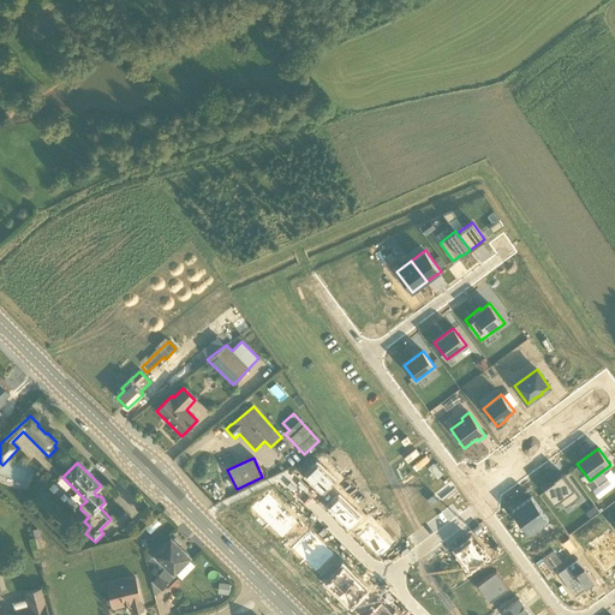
[(317,464),(305,476),(322,493),(334,481),(317,464)]
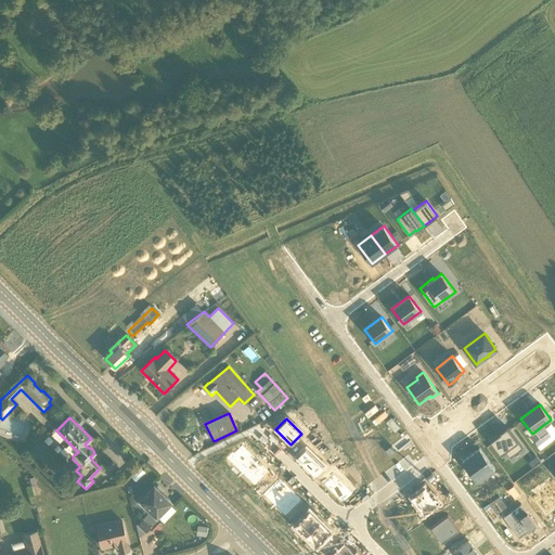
[(507,428),(490,441),(500,455),(504,452),(510,459),(523,449),(507,428)]
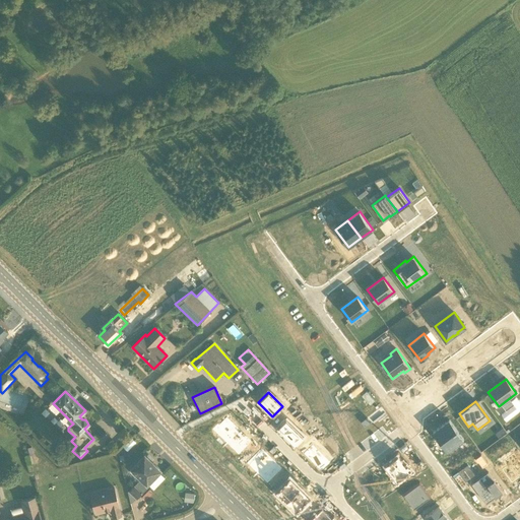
[(239,430),(226,418),(218,426),(217,425),(212,430),(225,443),(239,430)]
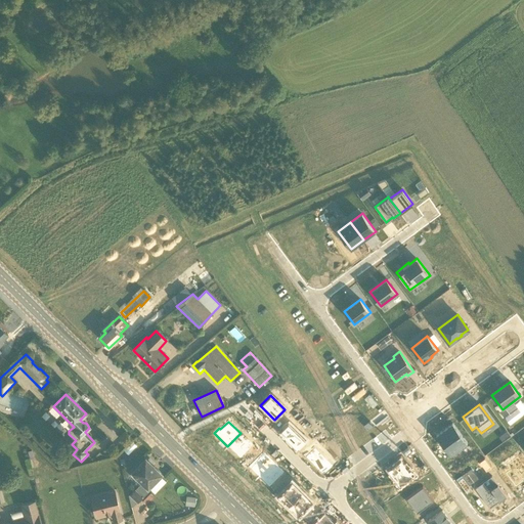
[(289,424),(279,432),(297,449),(305,441),(289,424)]
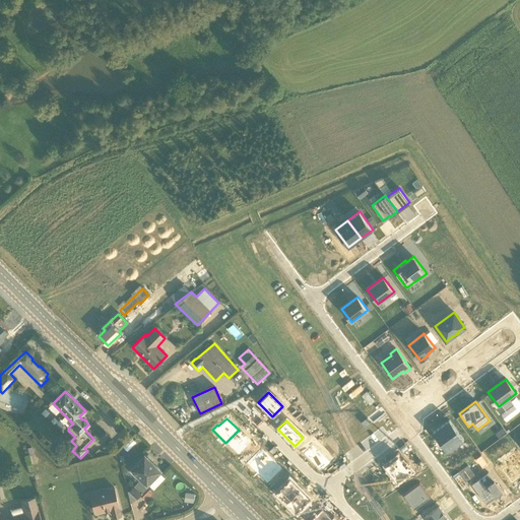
[(449,420),(433,433),(447,452),(463,440),(449,420)]
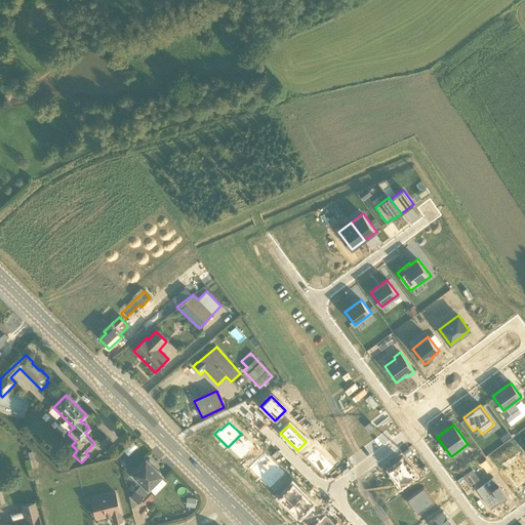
[(228,447),(240,459),(253,446),(241,434),(228,447)]
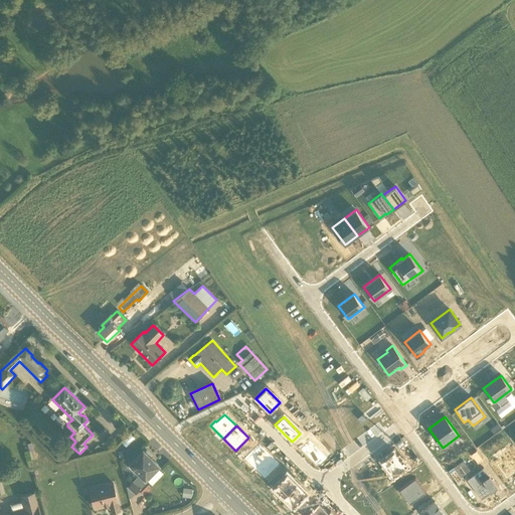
[(309,442),(301,451),(318,467),(326,459),(309,442)]
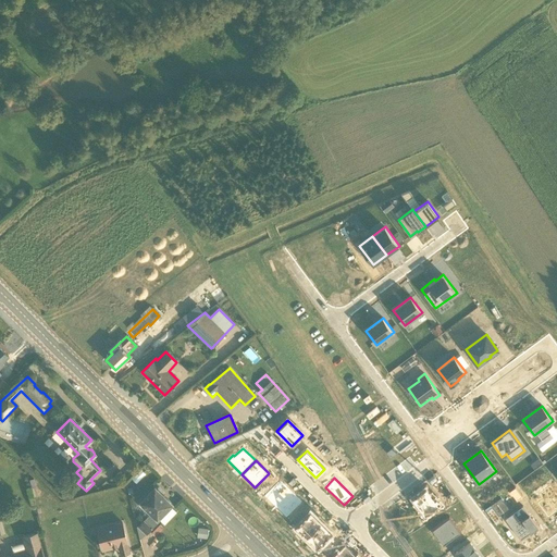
[(291,492),(280,481),(264,497),(275,508),(291,492)]
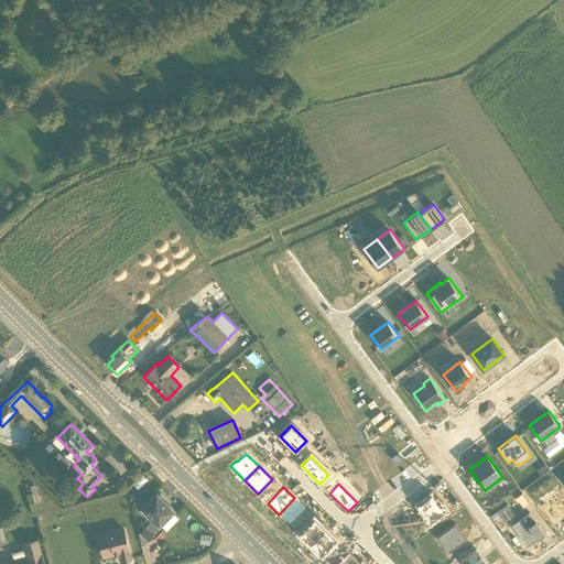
[(165,499),(161,494),(160,494),(159,495),(156,494),(141,510),(152,521),(138,534),(141,545),(143,545),(148,541),(161,528),(166,531),(179,519),(172,513),(174,510),(164,501),(165,499)]
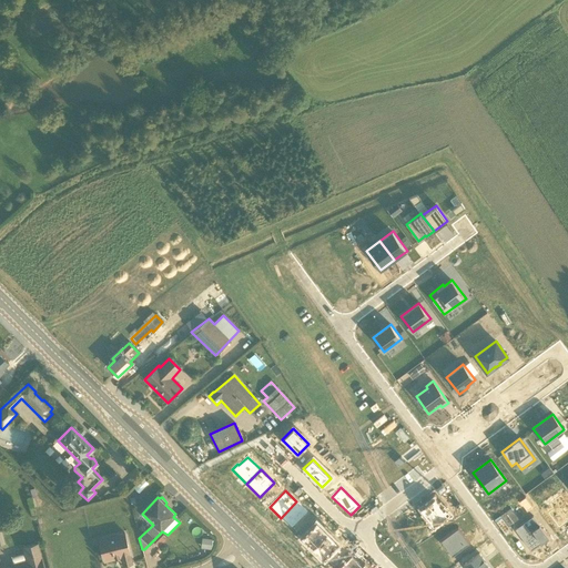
[(426,518),(433,527),(449,515),(444,506),(442,507),(435,498),(417,510),(424,519),(426,518)]
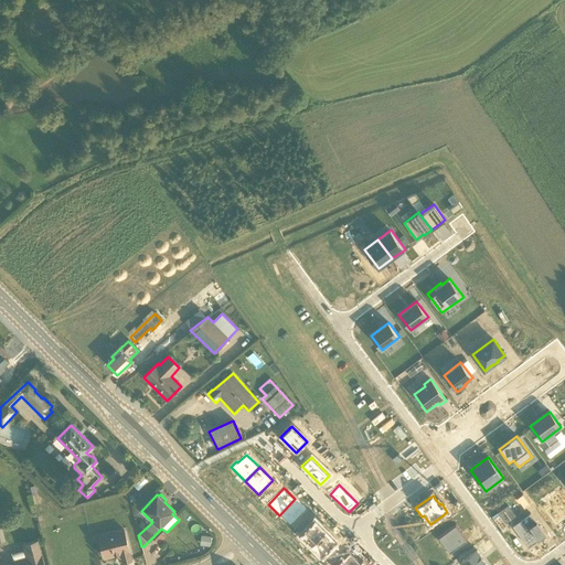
[(279,515),(290,525),(306,510),(295,499),(279,515)]
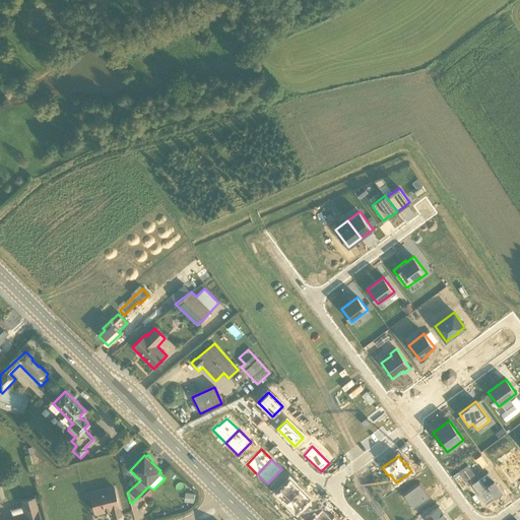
[(485,504),(502,493),(488,472),(471,484),(485,504)]
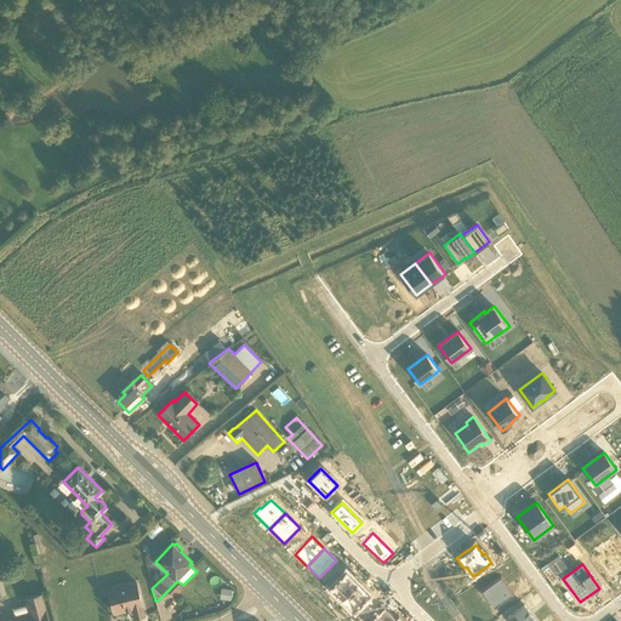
[(358,582),(346,571),(329,588),(341,600),(358,582)]
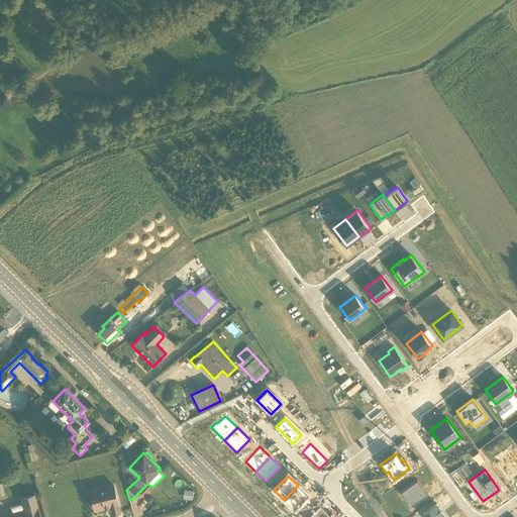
[(401,492),(412,506),(427,494),(417,480),(401,492)]
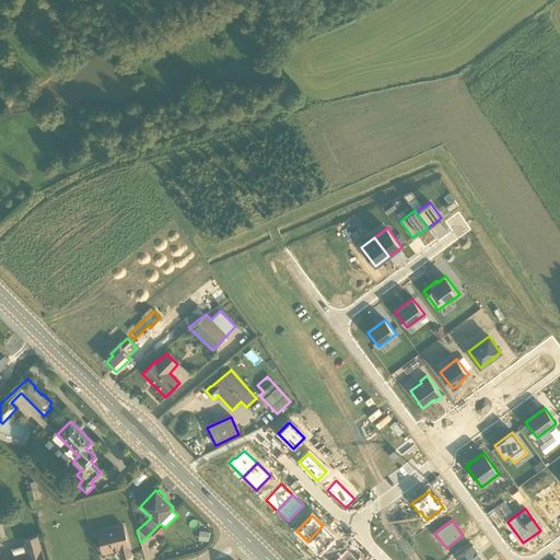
[(123,525),(97,532),(103,553),(119,549),(121,558),(130,556),(123,525)]
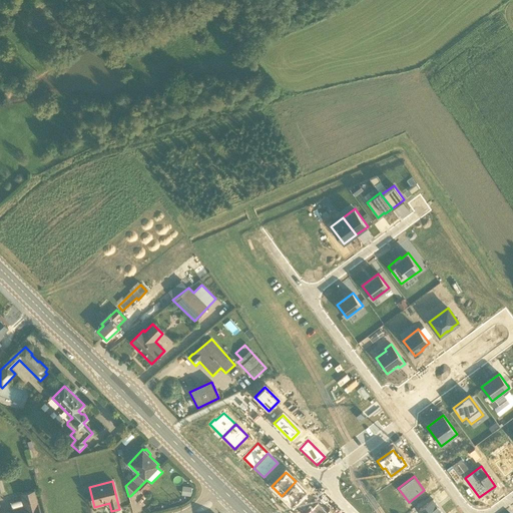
[(282,496),(292,506),(306,491),(296,481),(282,496)]
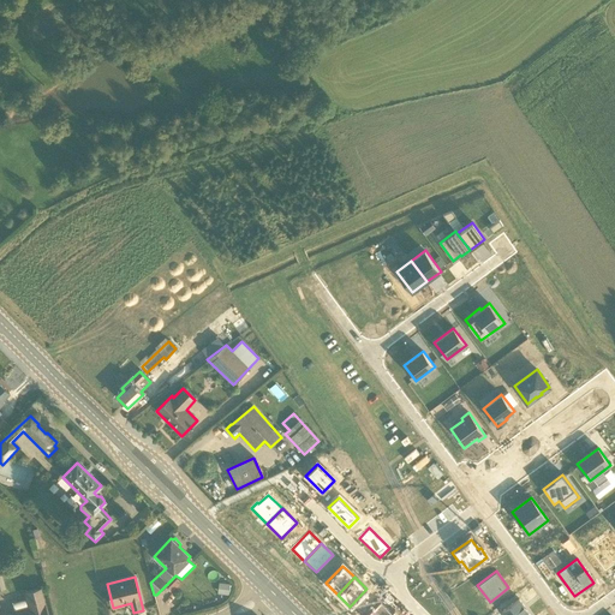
[(172,591),(180,581),(177,578),(167,586),(172,591)]
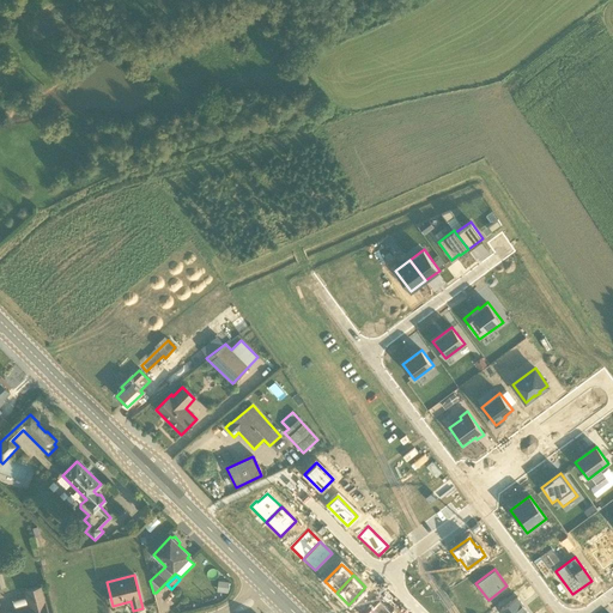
[(46,612),(38,587),(23,590),(24,599),(11,601),(13,608),(10,610),(11,612),(46,612)]
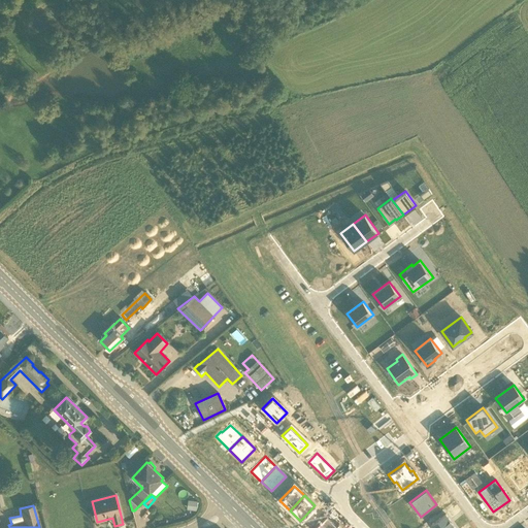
[(454,527),(446,515),(430,526),(432,527),(454,527)]
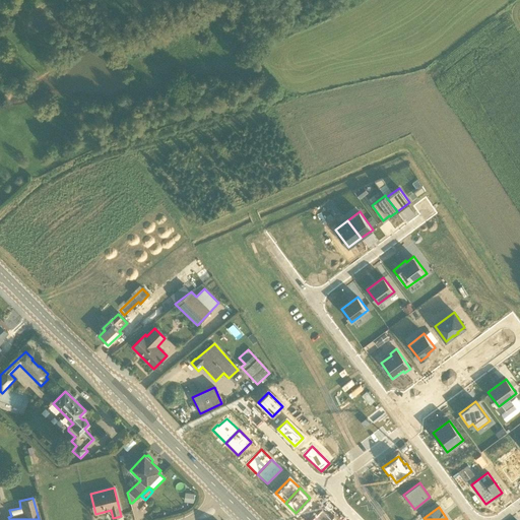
[(330,519),(331,519),(322,510),(311,519),(330,519)]
